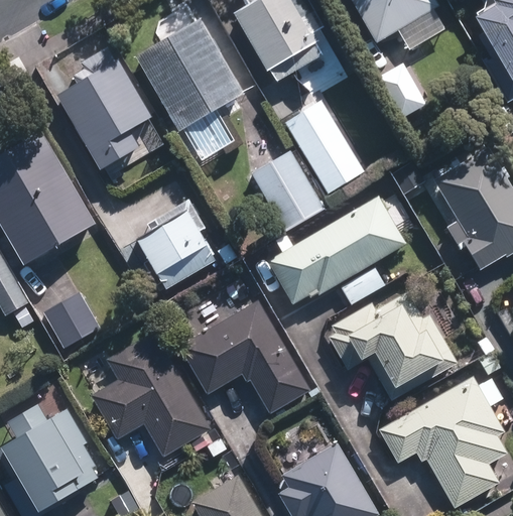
[(234,13),(267,72),(270,70),(278,83),(324,55),(316,42),(318,42),(312,32),(324,26),(307,0),(246,0),(249,5),(234,13)]
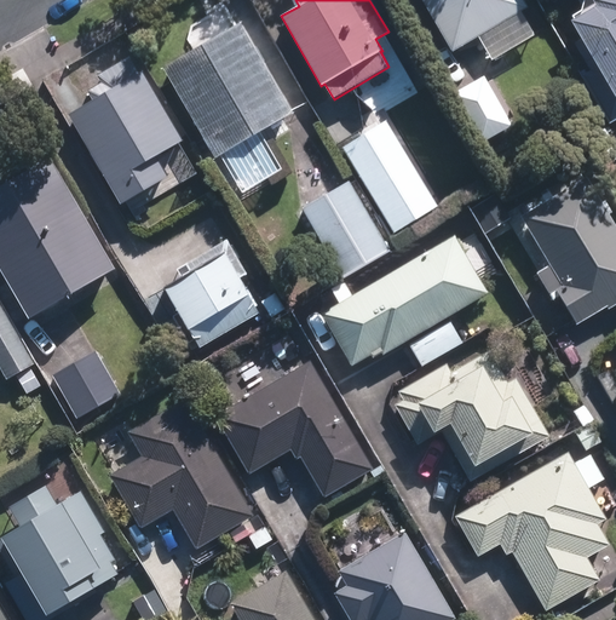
[(419,0),(452,53),(528,9),(522,0),(419,0)]
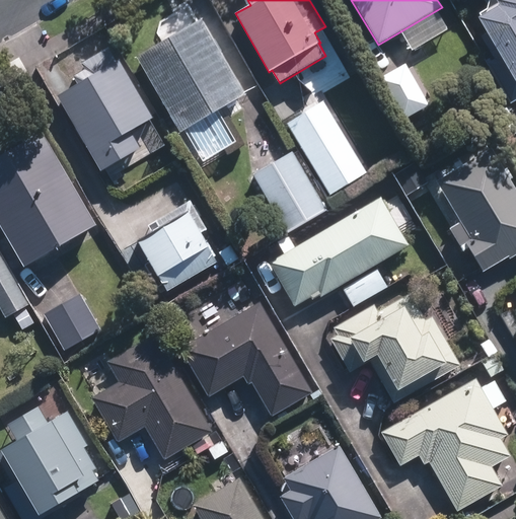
[(512,100),(515,98),(515,0),(487,0),(491,5),(480,12),(482,15),(477,17),(486,30),(481,33),(496,58),(490,62),(512,100)]
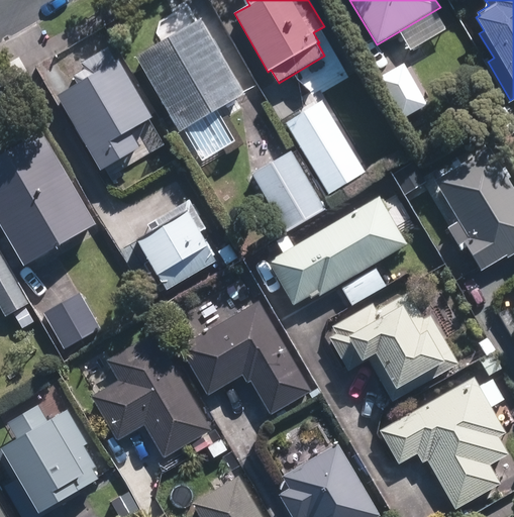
[(243,95),(200,19),(136,56),(179,131),(243,95)]
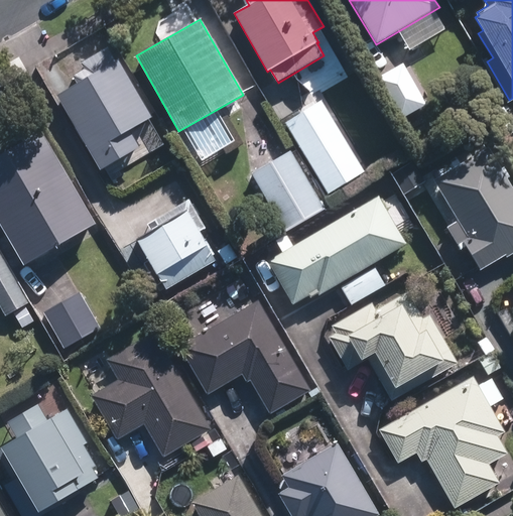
[(115,61),(107,47),(79,63),(83,70),(72,77),(76,84),(54,96),(89,154),(150,118),(116,59),(115,61)]
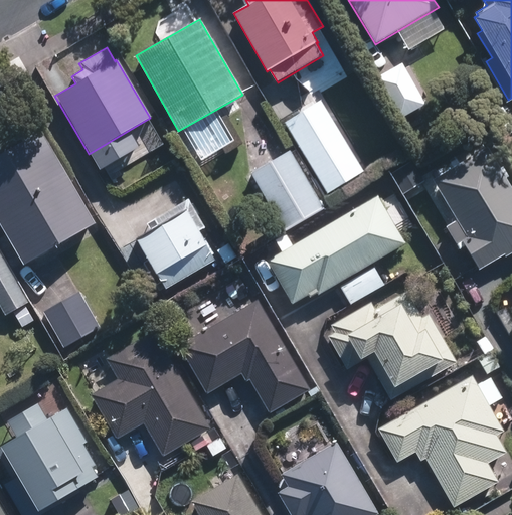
[(375,77),(398,120),(425,105),(402,62),(375,77)]
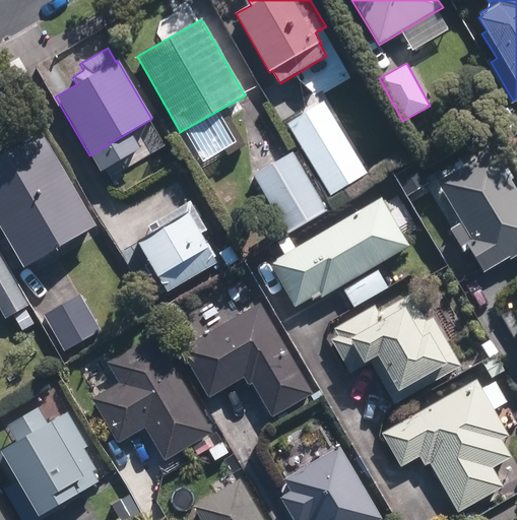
[(346,142),(322,101),(287,121),(311,163),(346,142)]
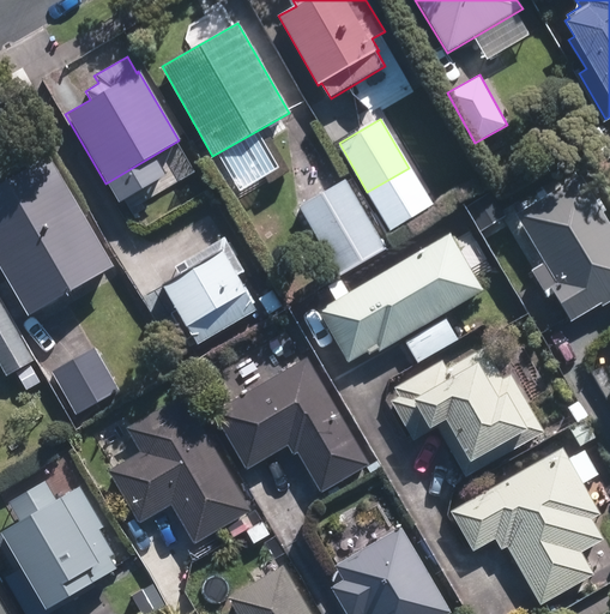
[(0,180),(0,271),(28,318),(110,269),(47,158),(24,172),(22,168),(0,180)]
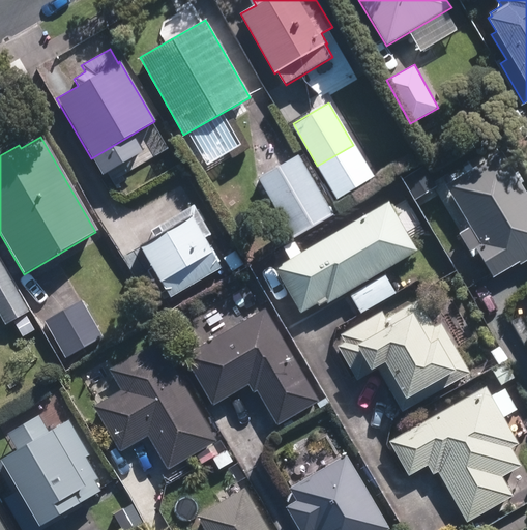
[(526,194),(501,152),(444,186),(479,244),(474,247),(493,276),(519,261),(520,264),(526,261),(526,194)]
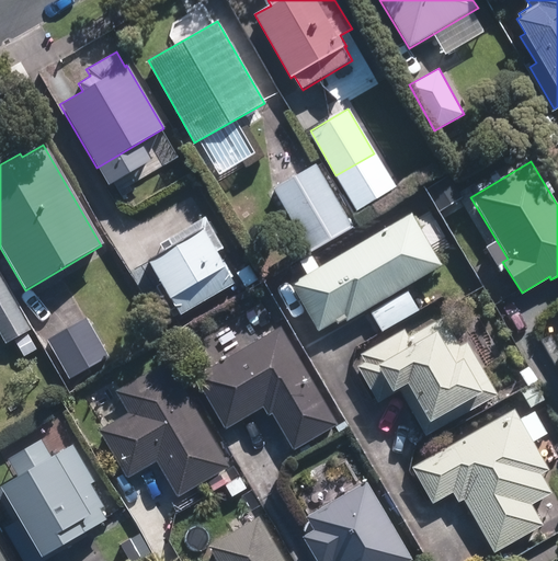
[(352,227),(316,164),(273,190),(309,251),(352,227)]
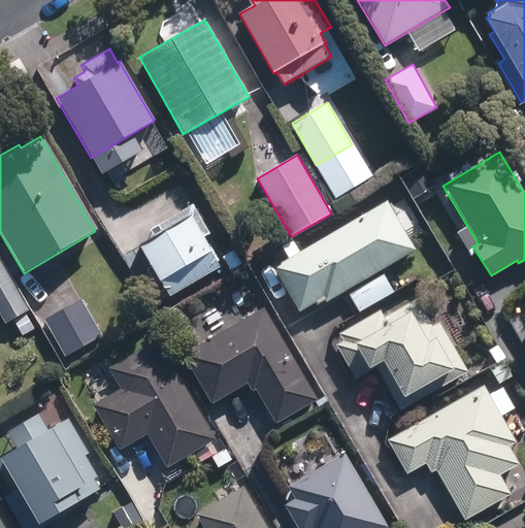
[(385,201),(273,267),(300,311),(325,296),(328,301),(415,251),(385,201)]
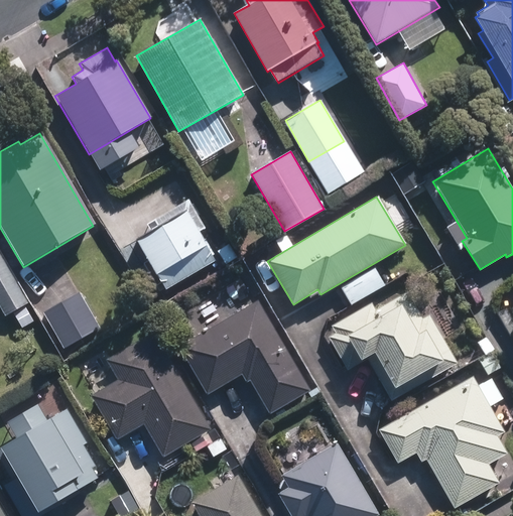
[(165,290),(214,261),(205,246),(206,245),(199,232),(205,229),(187,201),(149,224),(152,230),(133,242),(154,276),(156,275),(165,290)]
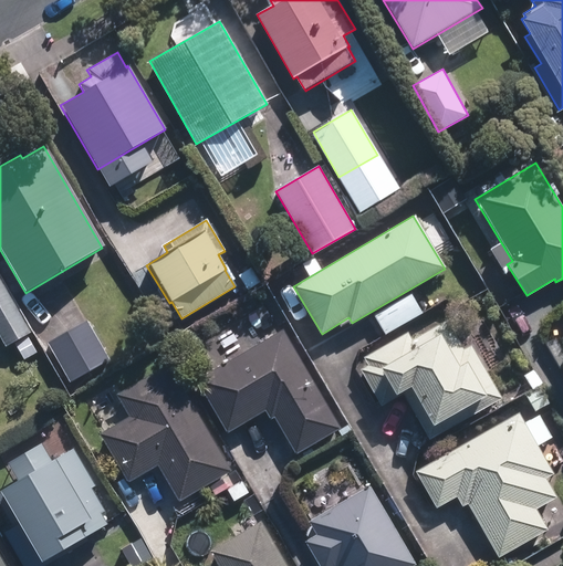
[(29,333),(0,283),(0,344),(2,348),(29,333)]
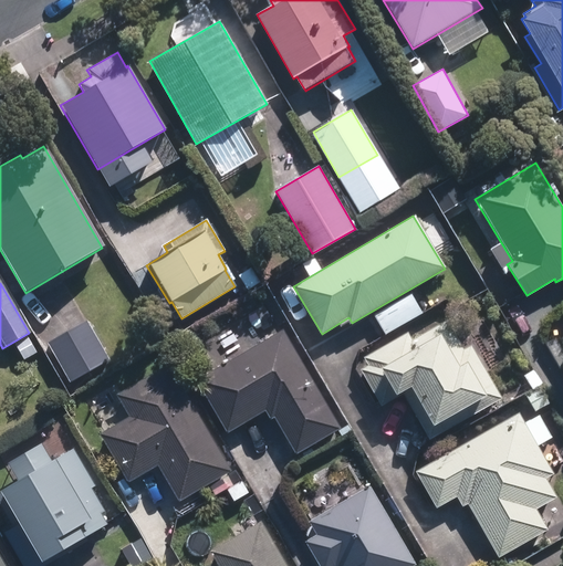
[(412,293),(374,315),(386,335),(424,313),(412,293)]
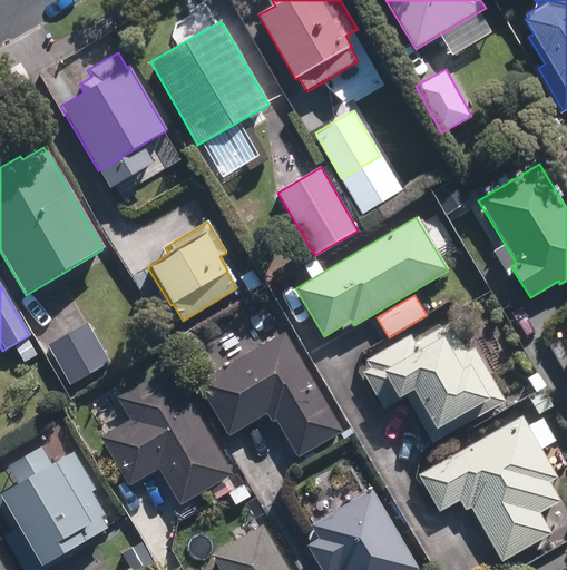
[(87,322),(48,345),(70,385),(110,363),(87,322)]
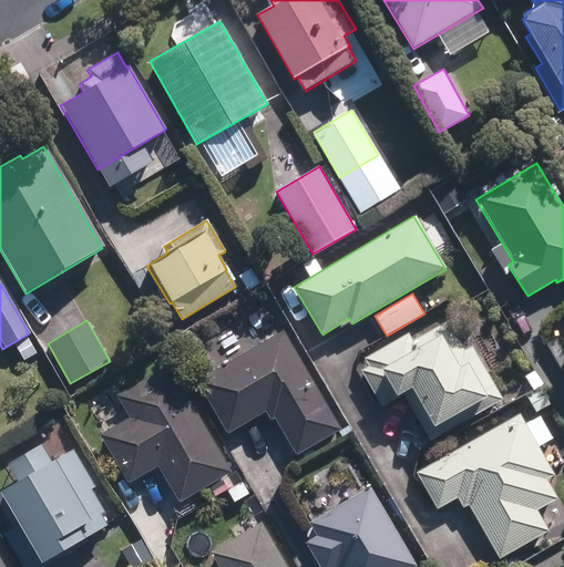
[(370,364),(361,369),(383,408),(406,394),(431,440),(504,399),(474,344),(464,350),(448,321),(414,340),(411,332),(366,357),(370,364)]
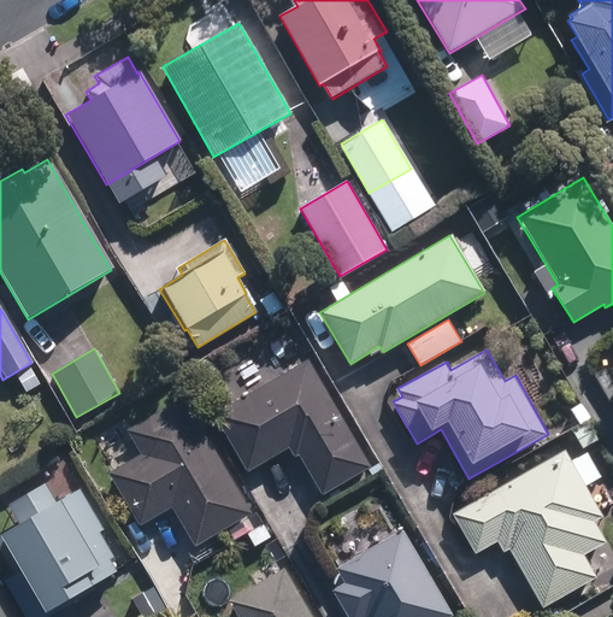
[(308,359),(214,413),(247,471),(289,446),(295,457),(300,454),(323,493),(370,466),(308,359)]
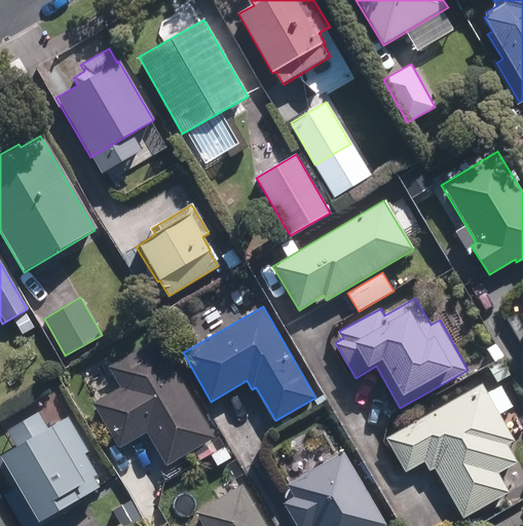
[(217,437),(157,338),(108,367),(120,386),(94,403),(120,448),(147,431),(167,465),(217,437)]
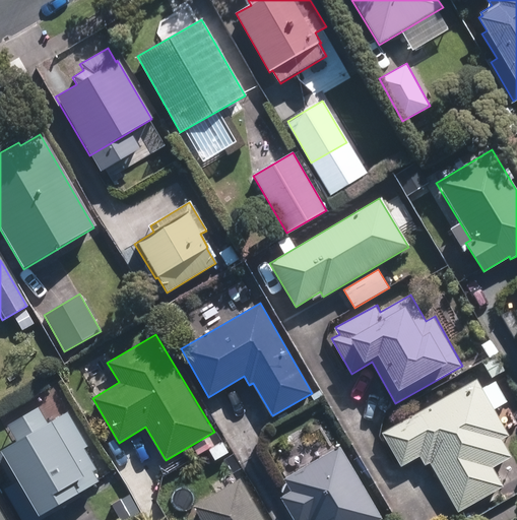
[(490,339),(480,344),(488,358),(497,352),(490,339)]
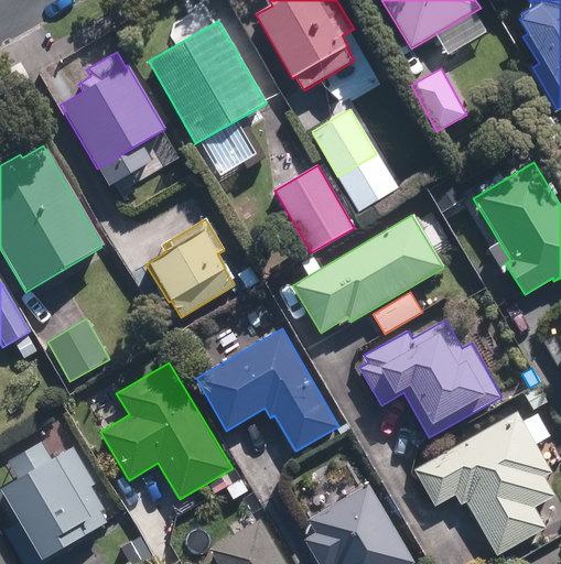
[(548,401),(539,386),(525,393),(533,410),(548,401)]
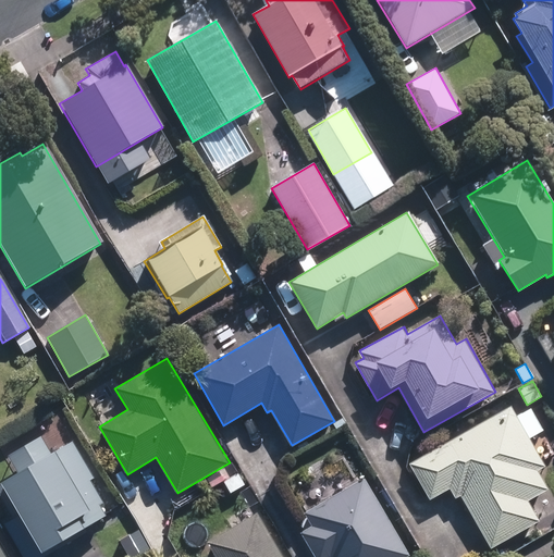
[(512,405),(409,462),(430,500),(450,489),(456,498),(462,494),(491,547),(539,520),(528,500),(548,490),(537,470),(545,466),(512,405)]
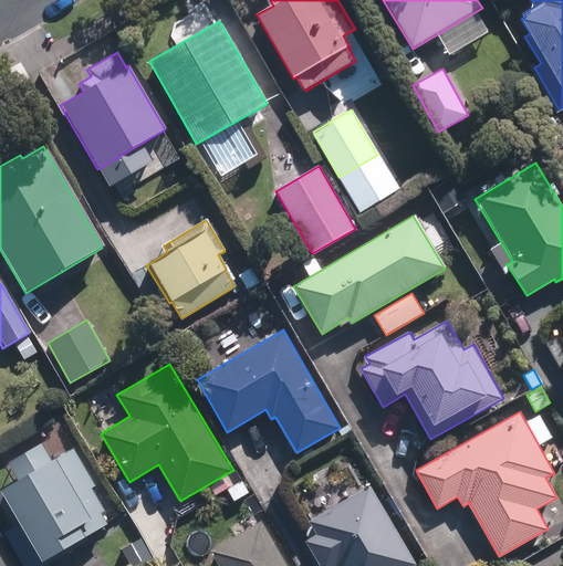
[(23,480),(0,492),(0,496),(18,526),(10,532),(29,565),(39,565),(84,541),(75,525),(79,523),(100,511),(86,488),(90,484),(72,452),(50,465),(33,438),(7,453),(23,480)]
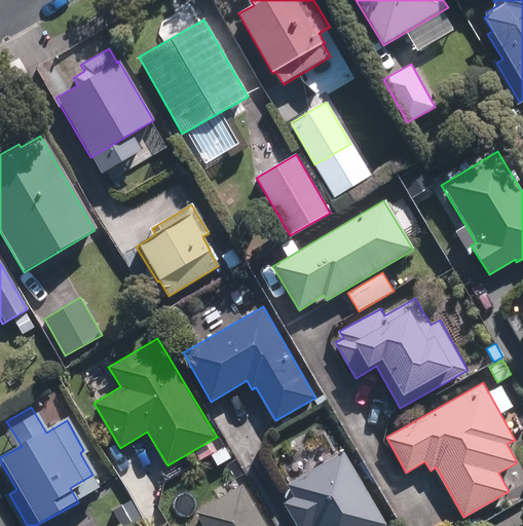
[(383,525),(387,524),(344,451),(287,484),(294,496),(285,502),(298,525),(383,525)]
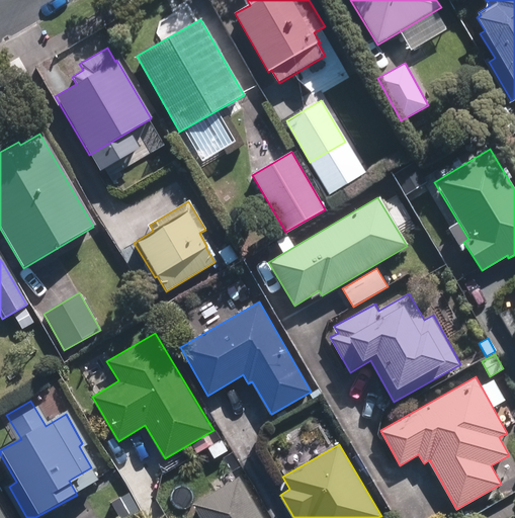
[(191,478),(184,467),(171,476),(178,486),(191,478)]
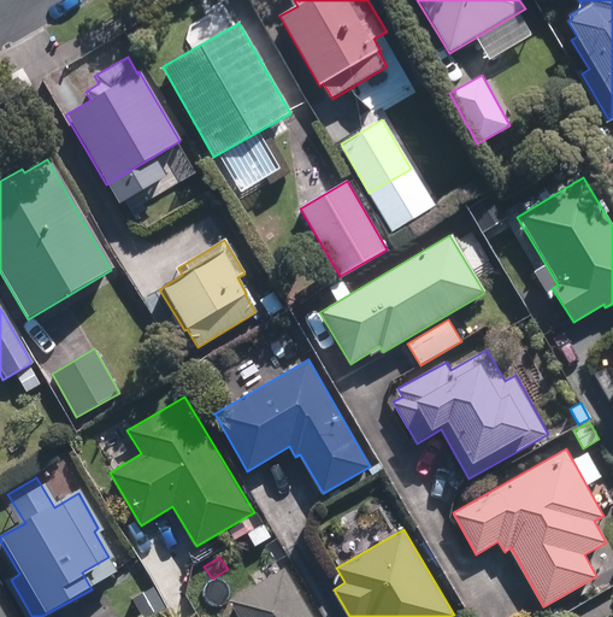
[(313,616),(284,569),(230,600),(240,616),(313,616)]
